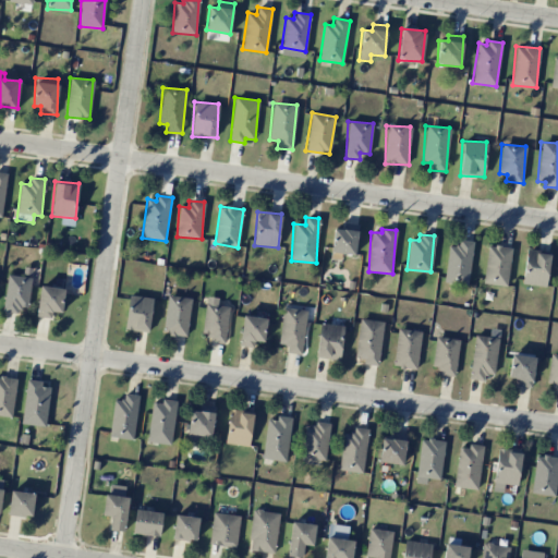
[(472,241),(458,240),(457,246),(448,245),(444,283),(468,286),(472,241)]
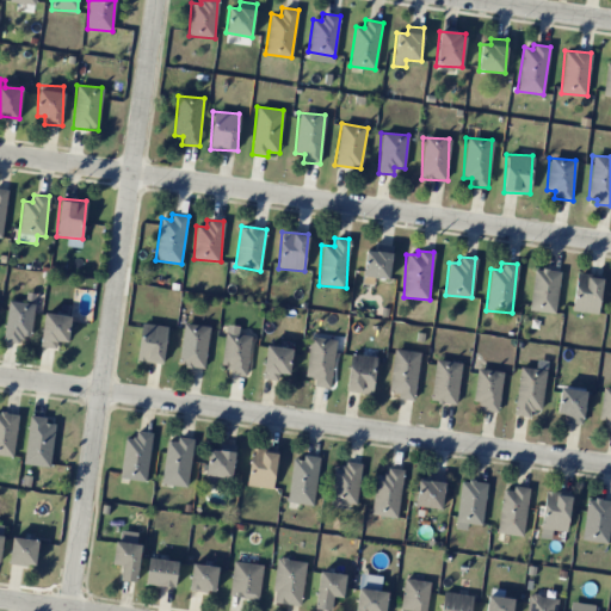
[(529,310),(555,313),(560,271),(534,269),(529,310)]
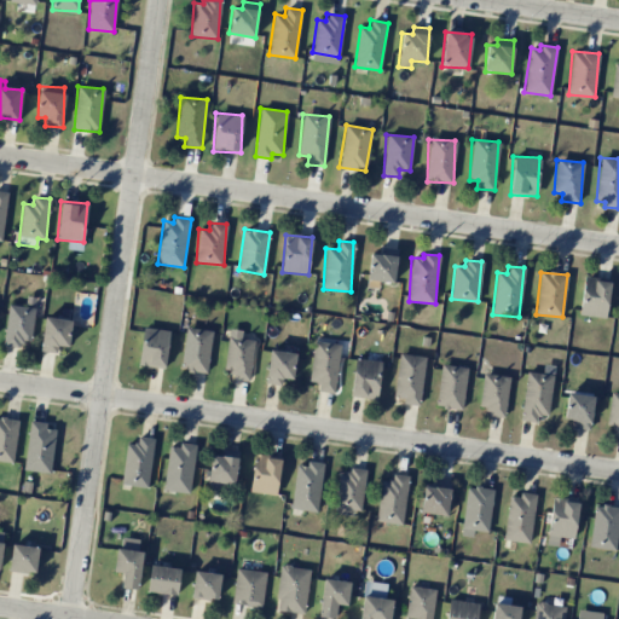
[(578,314),(605,318),(611,281),(585,276),(578,314)]
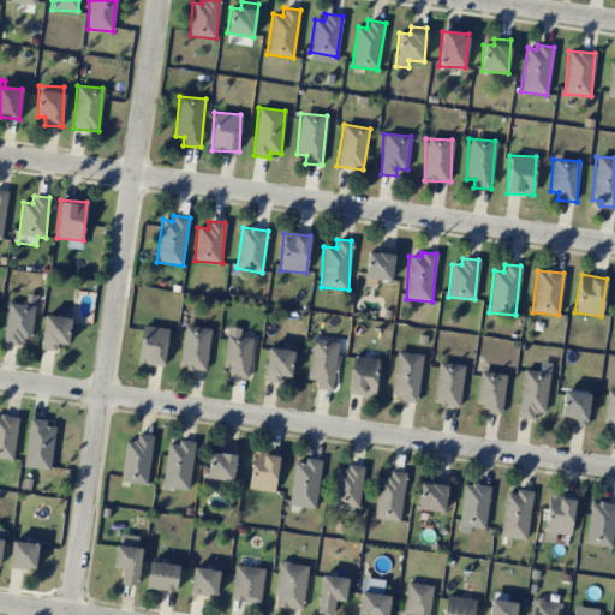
[(3,342),(21,346),(22,338),(30,339),(35,306),(9,303),(3,342)]
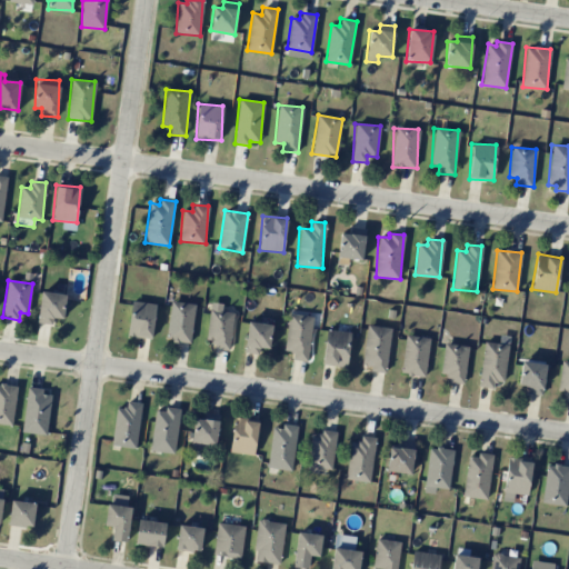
[(63,318),(65,293),(40,291),(38,323),(52,325),(52,318),(63,318)]
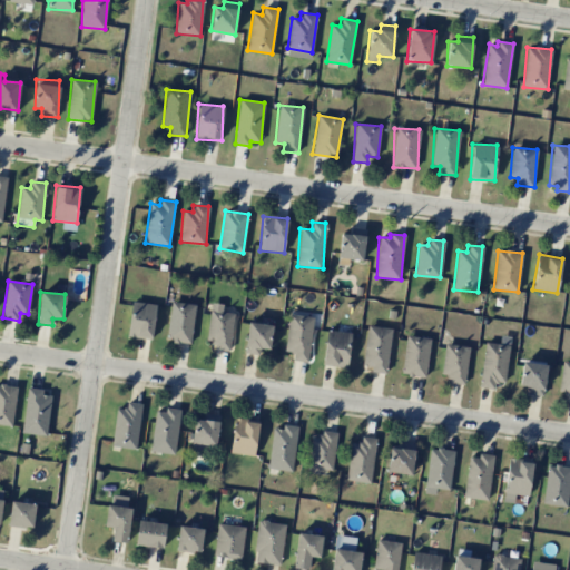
[(156,304),(130,302),(128,336),(153,338),(156,304)]
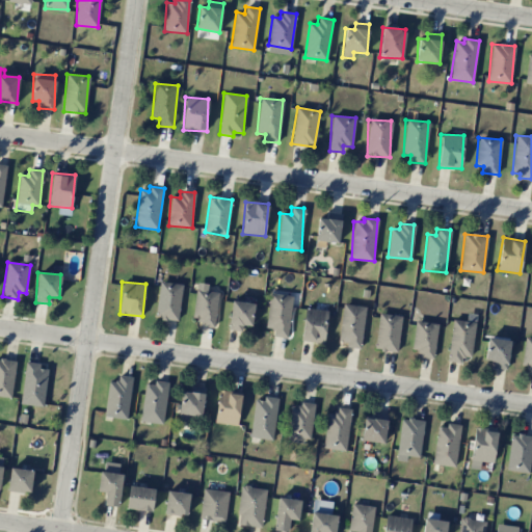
[(156,318),(179,320),(182,284),(159,282),(156,318)]
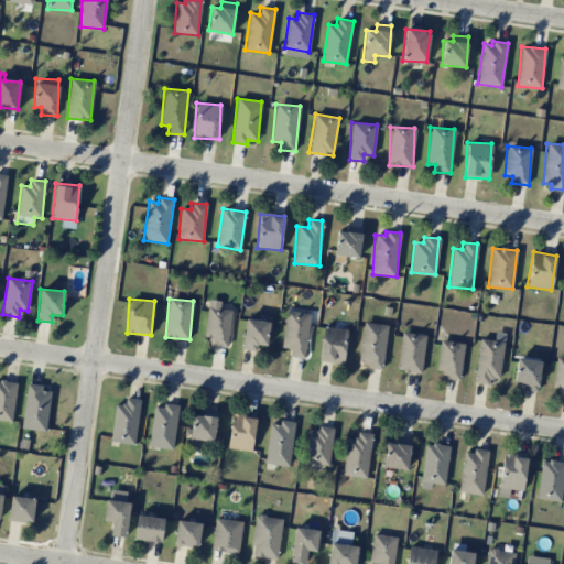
[(205,337),(212,338),(210,345),(228,347),(231,310),(219,308),(220,301),(208,300),(205,337)]
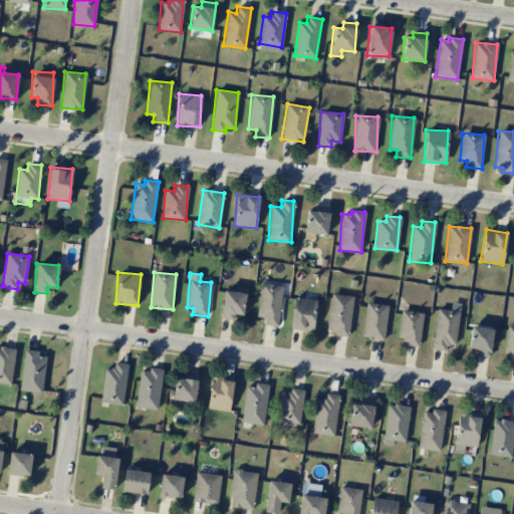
[(278,326),(282,285),(260,283),(257,316),(264,317),(263,325),(278,326)]
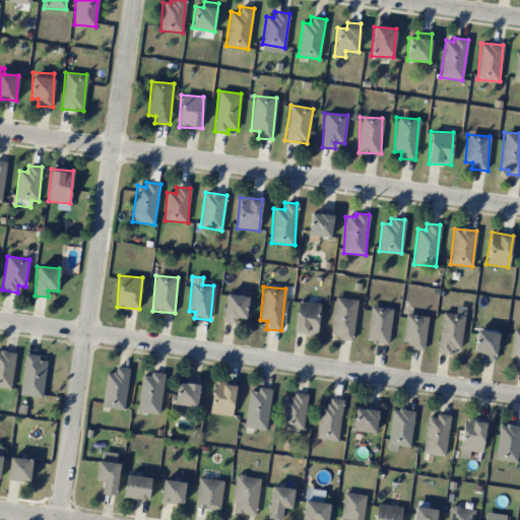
[(248,297),(225,294),(222,322),(237,323),(237,318),(246,318),(248,297)]
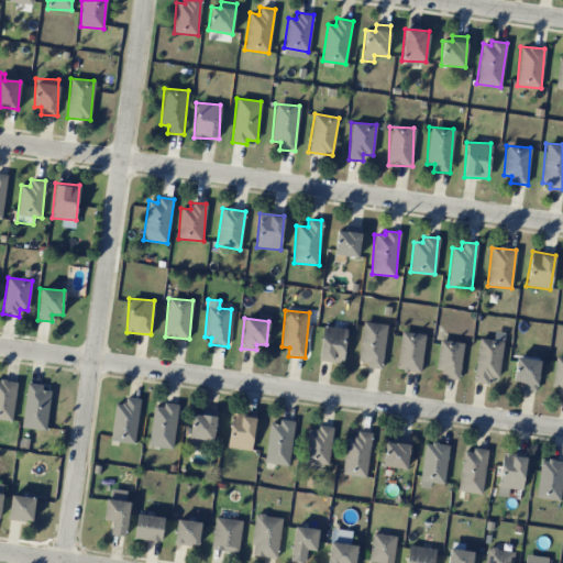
[(357,364),(382,367),(387,324),(363,321),(357,364)]
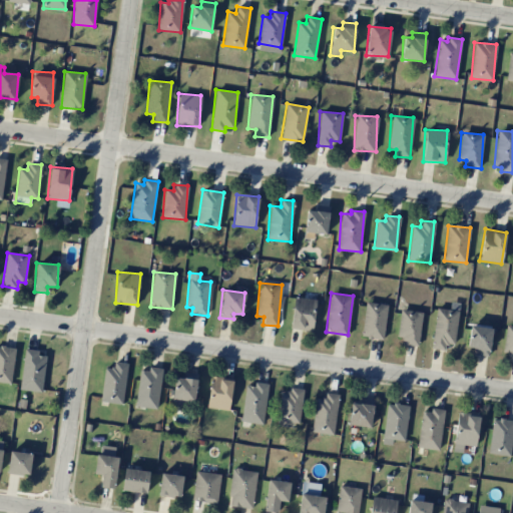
[(317,300),(295,297),(290,328),(312,331),(317,300)]
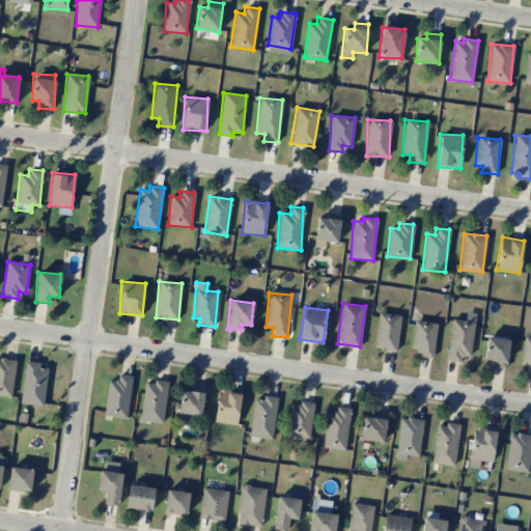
[(375,350),(397,351),(399,314),(376,313),(375,350)]
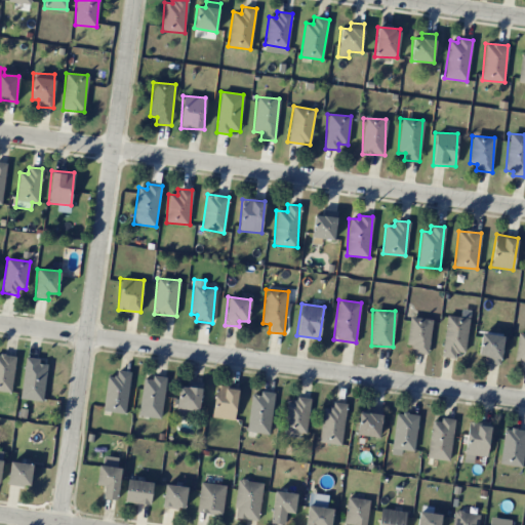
[(442,356),(455,358),(455,352),(466,353),(469,318),(446,315),(442,356)]
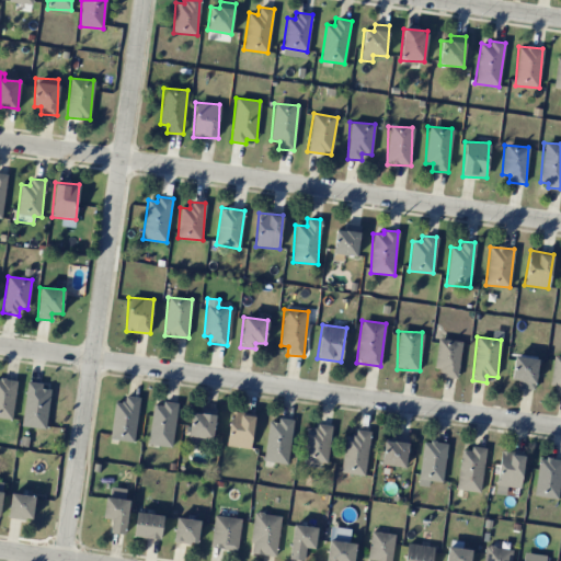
[(458,378),(461,341),(437,339),(435,368),(442,369),(442,377),(458,378)]
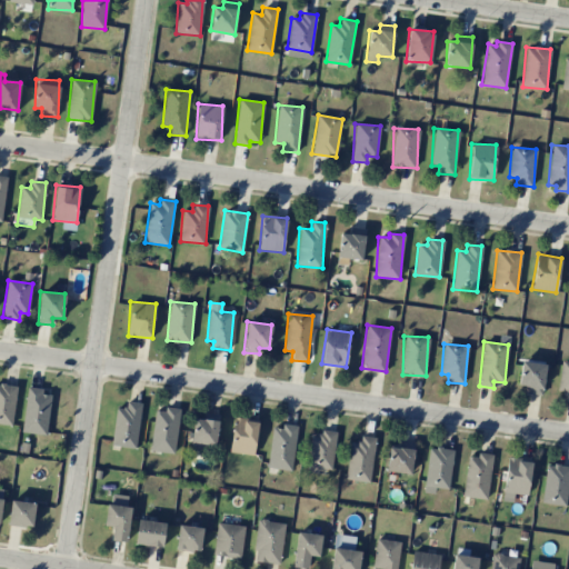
[(568,399),(568,361),(561,360),(557,390),(565,391),(563,399),(568,399)]
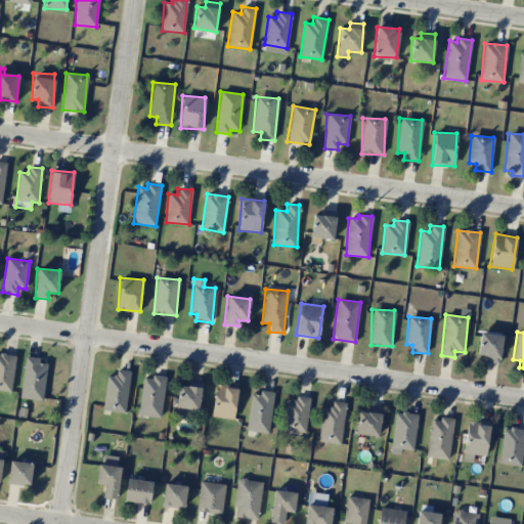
[(499,363),(501,335),(480,333),(478,355),(486,355),(485,362),(499,363)]
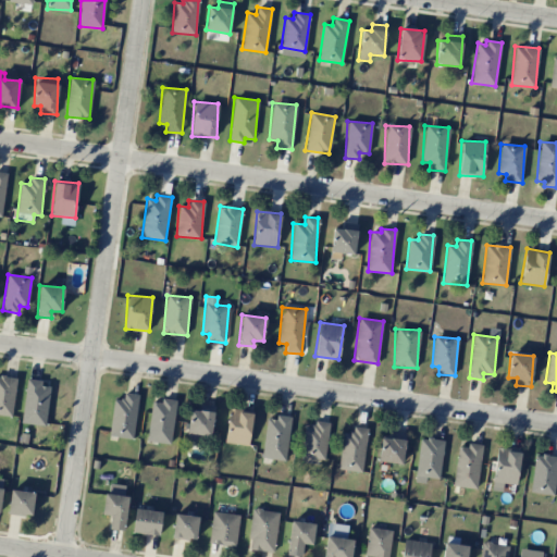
[(0,375),(0,415),(11,417),(17,379),(0,375)]
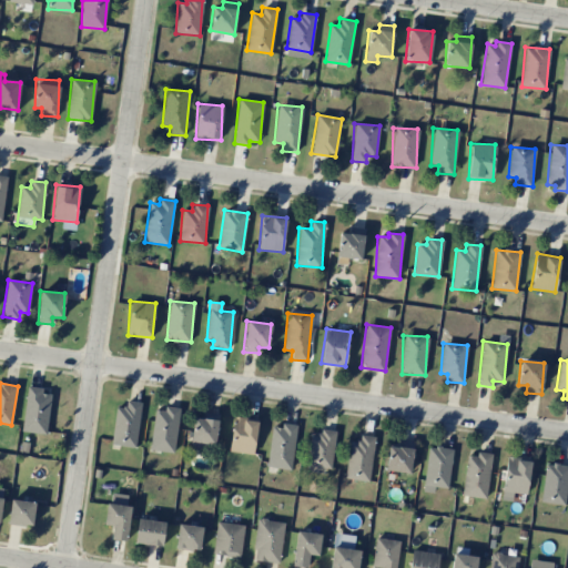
[(22,432),(47,434),(51,391),(27,388),(22,432)]
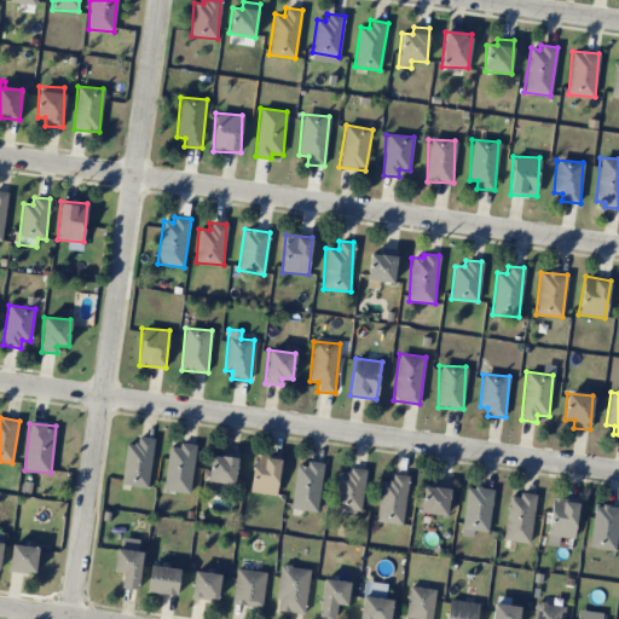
[(122,485),(149,487),(152,438),(138,437),(137,444),(126,444),(122,485)]
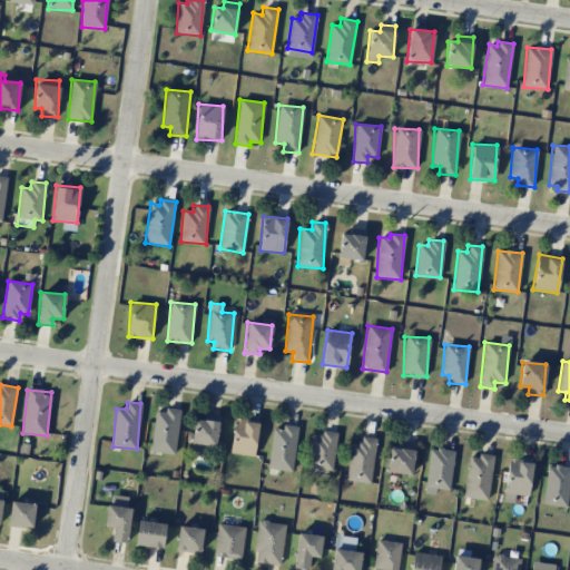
[(180,412),(156,409),(149,451),(174,455),(180,412)]
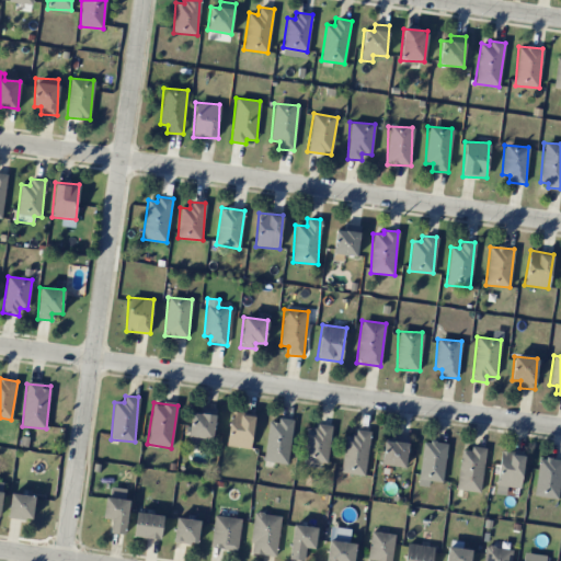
[(212,439),(216,409),(202,407),(201,414),(192,413),(189,436),(212,439)]
